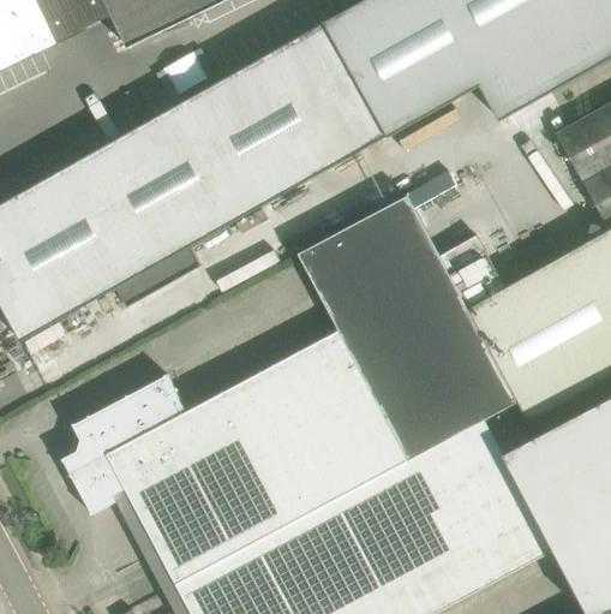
[(0,66),(52,41),(31,0),(0,0),(0,66)]
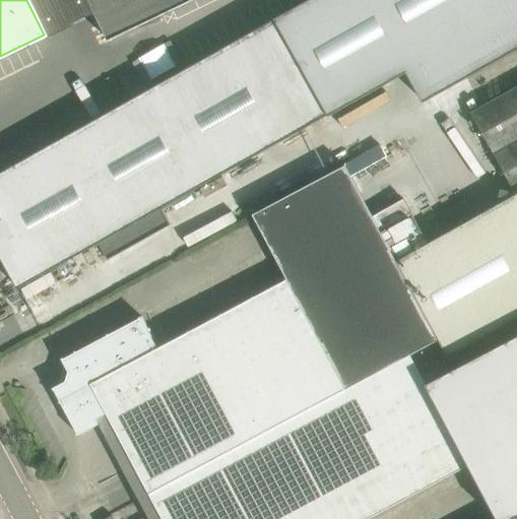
[(85,0),(106,40),(188,0),(85,0)]
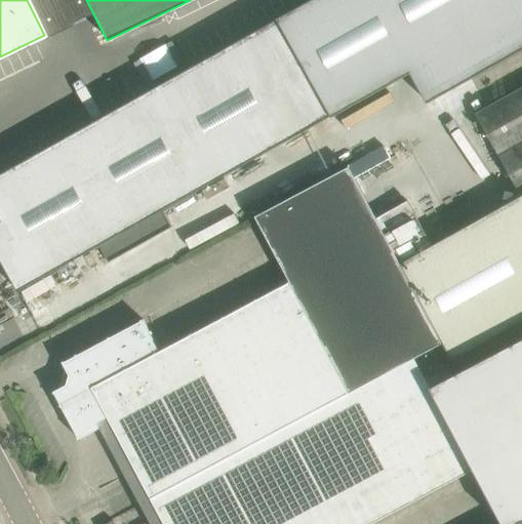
[(308,0),(276,18),(330,117),(409,73),(426,103),(521,48),(521,0),(308,0)]
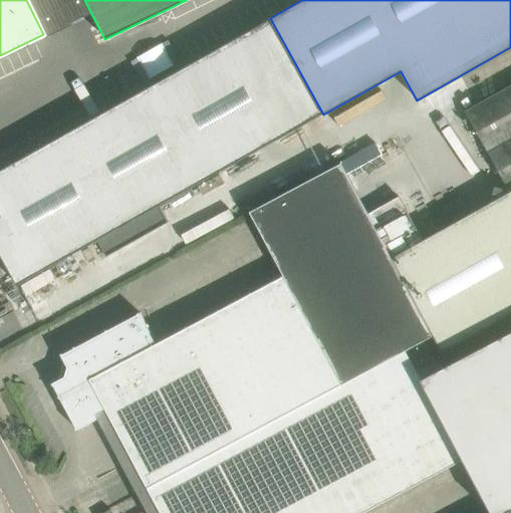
[(190,217),(279,168),(254,123),(272,114),(237,51),(0,182),(0,275),(10,270),(30,306),(172,227),(168,220),(186,210),(190,217)]
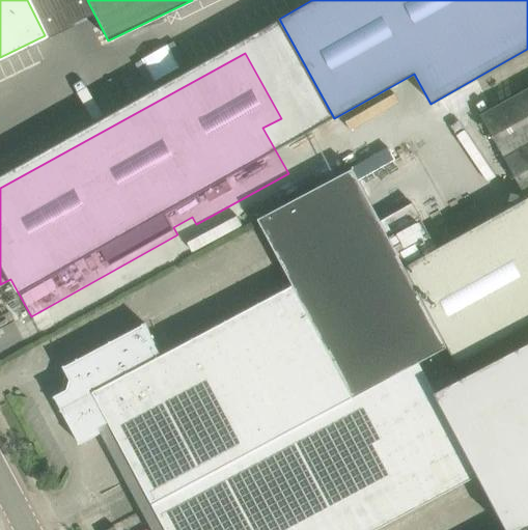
[(505,200),(527,187),(527,86),(478,114),(519,186),(502,195),(505,200)]
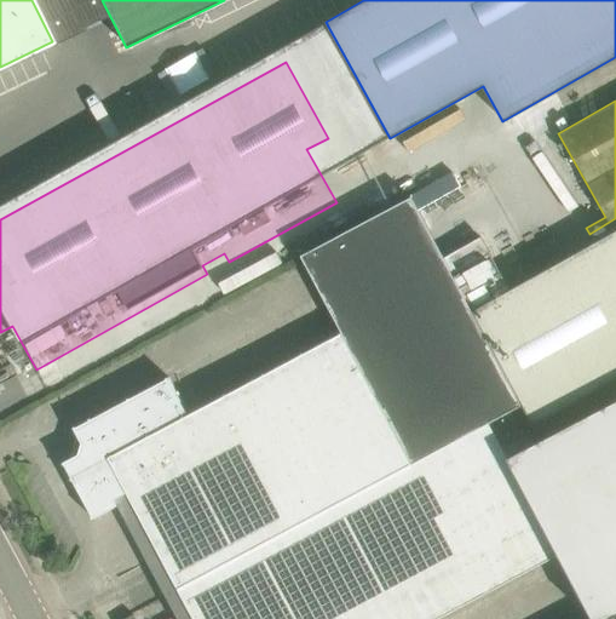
[(573,170),(562,176),(577,201),(587,196),(573,170)]
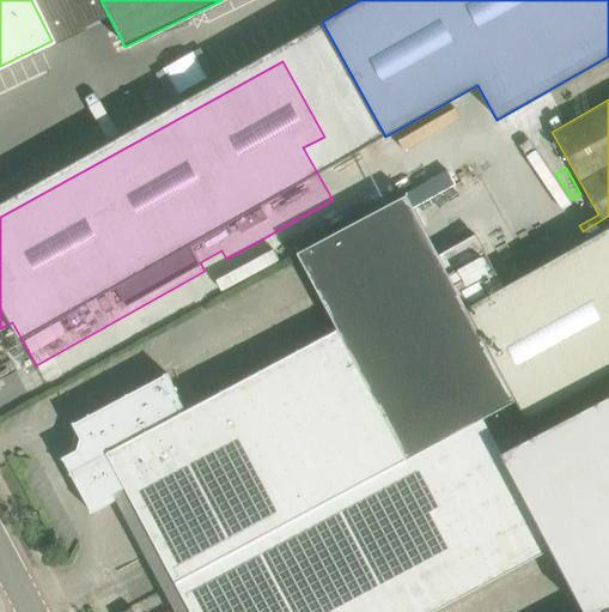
[(513,400),(436,254),(405,194),(367,213),(296,253),(336,329),(184,411),(163,373),(86,414),(73,422),(72,420),(71,422),(79,437),(75,448),(60,456),(61,459),(62,458),(90,509),(87,510),(89,513),(114,498),(111,494),(123,488),(165,564),(154,569),(163,587),(503,407),(501,406),(513,400)]
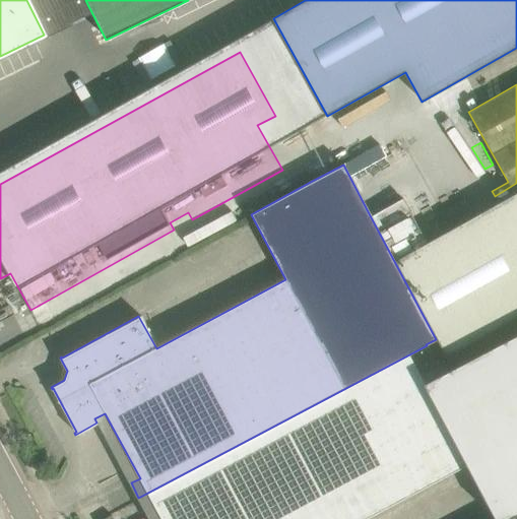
[(516,183),(495,196),(498,200),(424,240),(400,199),(370,215),(436,339),(445,357),(516,316),(516,183)]
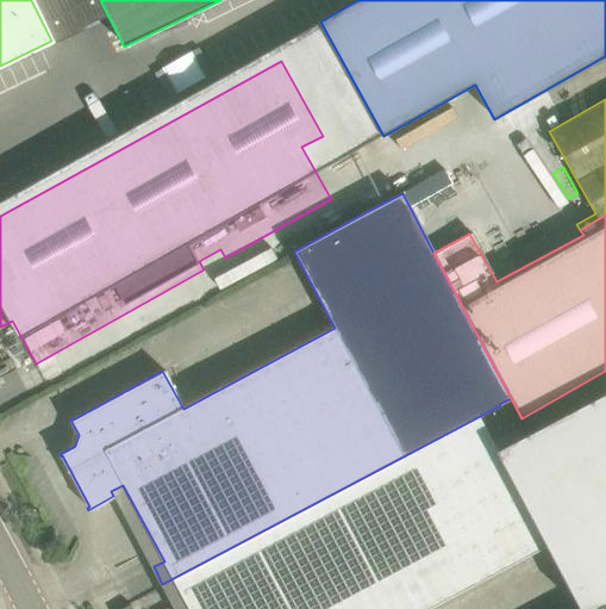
[(605,392),(518,440),(497,451),(545,545),(579,608),(594,608),(605,603),(605,392)]
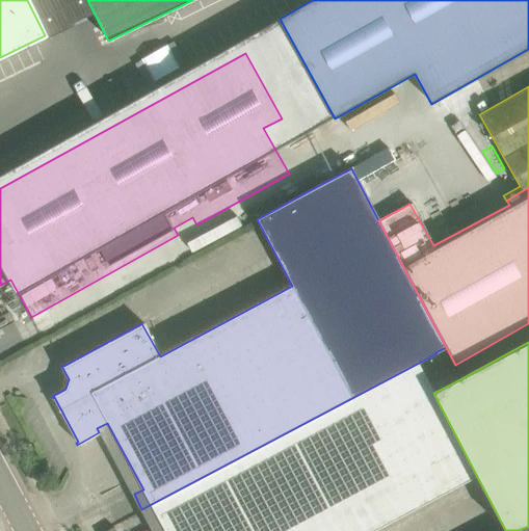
[(372,530),(476,475),(433,393),(452,383),(437,353),(141,509),(150,524),(159,519),(165,530),(372,530)]
